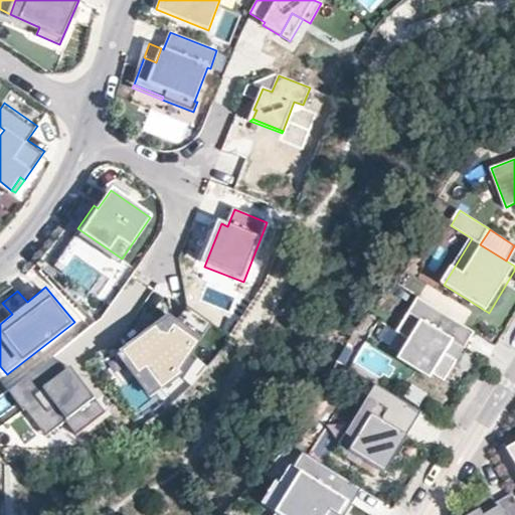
[(464,348),(474,333),(417,298),(397,330),(410,338),(400,353),(400,354),(444,381),(456,361),(444,354),(452,340),(464,348)]
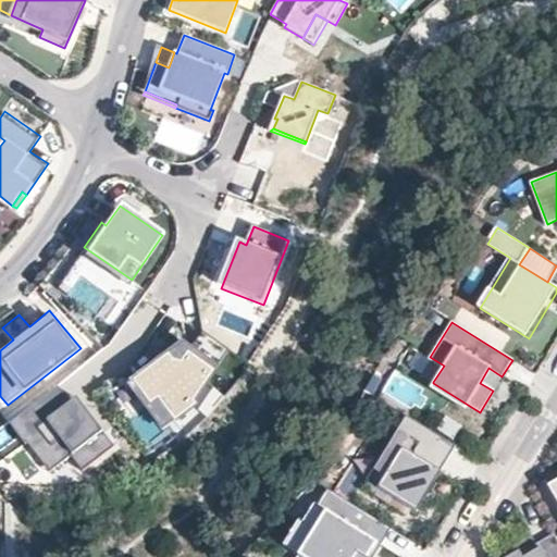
[(229,349),(202,332),(182,363),(174,363),(170,357),(119,397),(131,412),(147,399),(152,406),(159,400),(176,420),(196,404),(194,400),(229,349)]
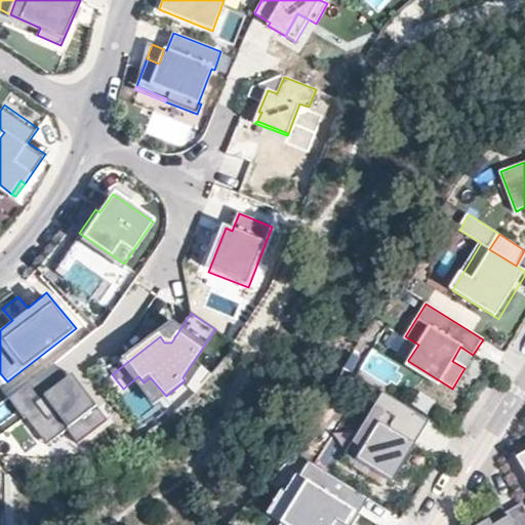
[(408,360),(418,345),(407,337),(397,353),(408,360)]
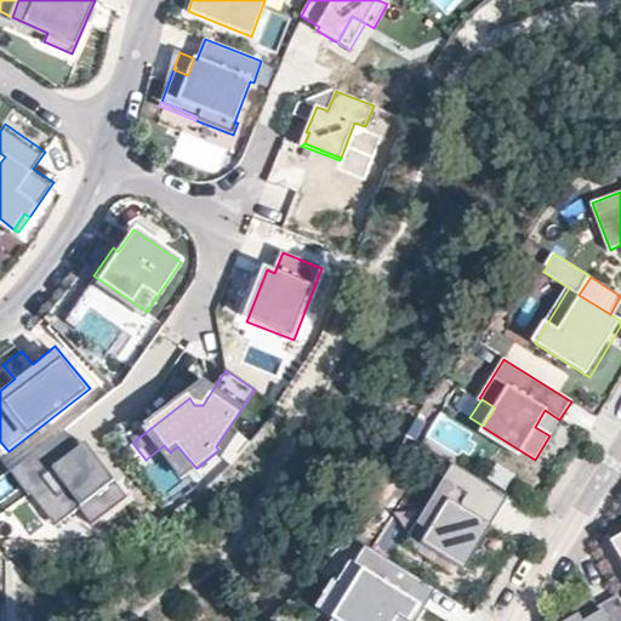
[(545,410),(535,427),(550,436),(559,420),(545,410)]
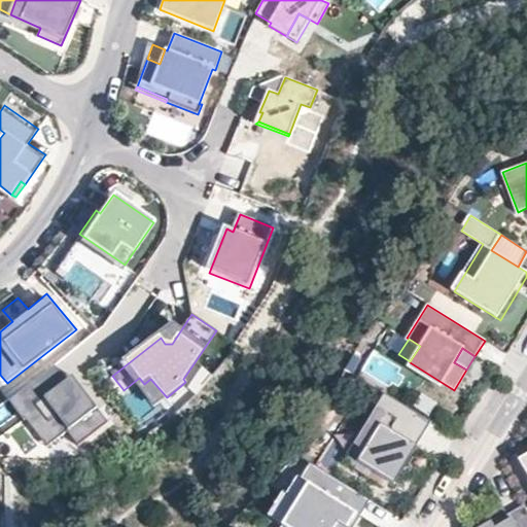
[(69,379),(58,363),(11,399),(27,419),(29,417),(39,409),(61,436),(70,429),(81,444),(111,420),(99,405),(93,410),(69,379)]
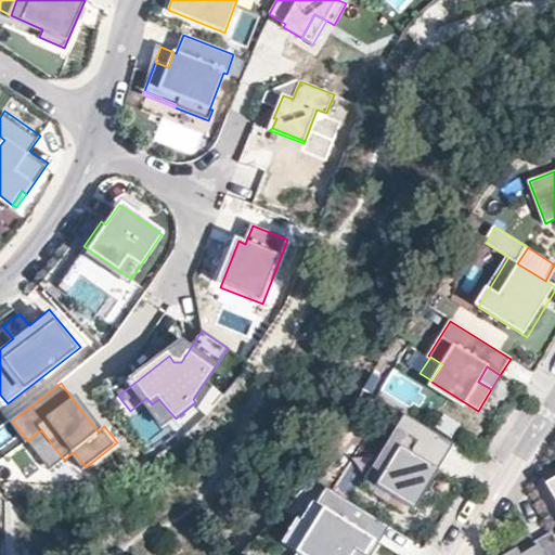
[(73,399),(98,431),(104,426),(79,394),(73,399)]
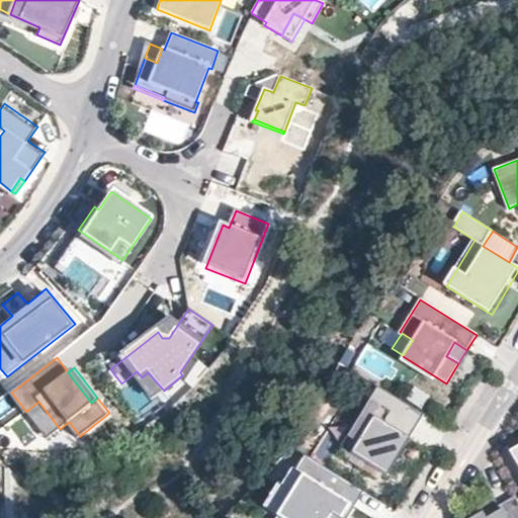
[(422,415),(376,385),(361,411),(371,418),(349,452),(384,475),(422,415)]
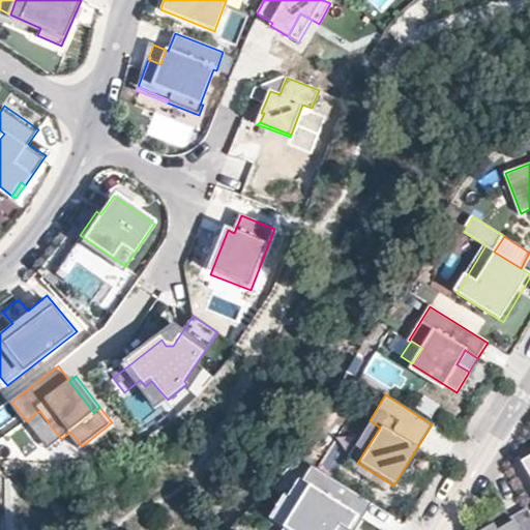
[(424,398),(417,411),(434,419),(441,406),(424,398)]
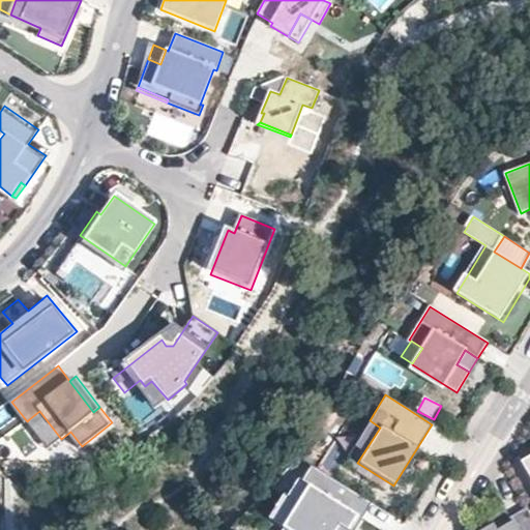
[(61,439),(39,411),(29,419),(50,447),(61,439)]
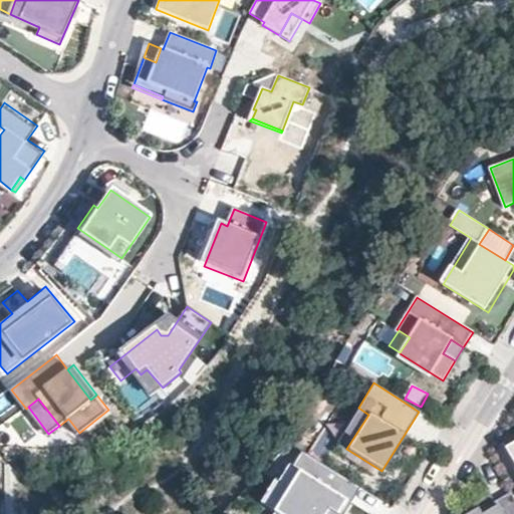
[(336,443),(346,449),(368,415),(358,408),(336,443)]
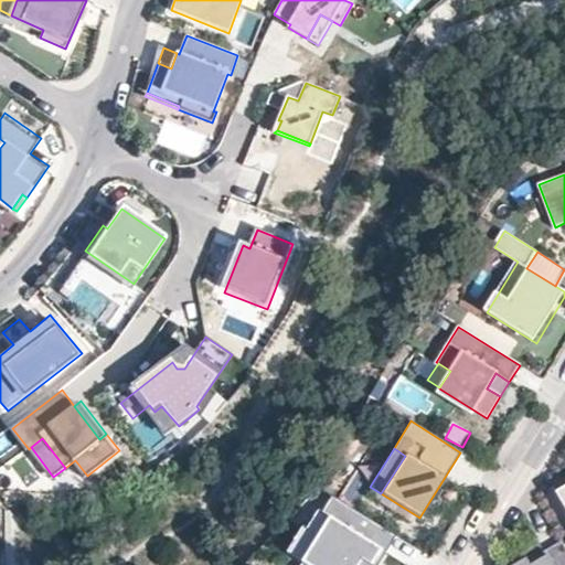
[(451,477),(473,489),(486,468),(464,455),(451,477)]
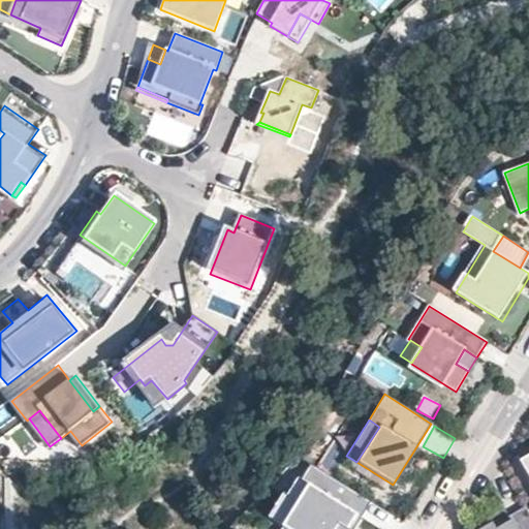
[(528,448),(518,456),(528,475),(528,448)]
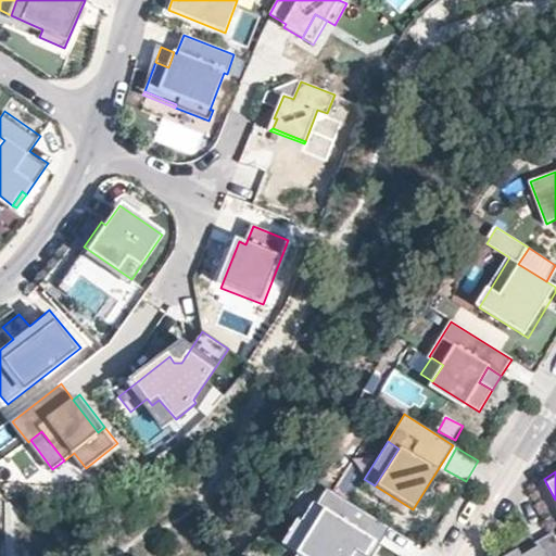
[(379,544),(390,528),(327,489),(317,504),(325,508),(298,553),(303,555),(362,555),(364,554),(365,555),(374,541),(379,544)]
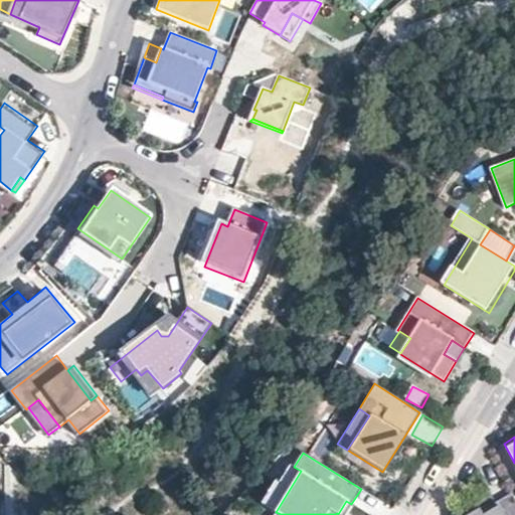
[(276,512),(301,471),(288,463),(263,504),(276,512)]
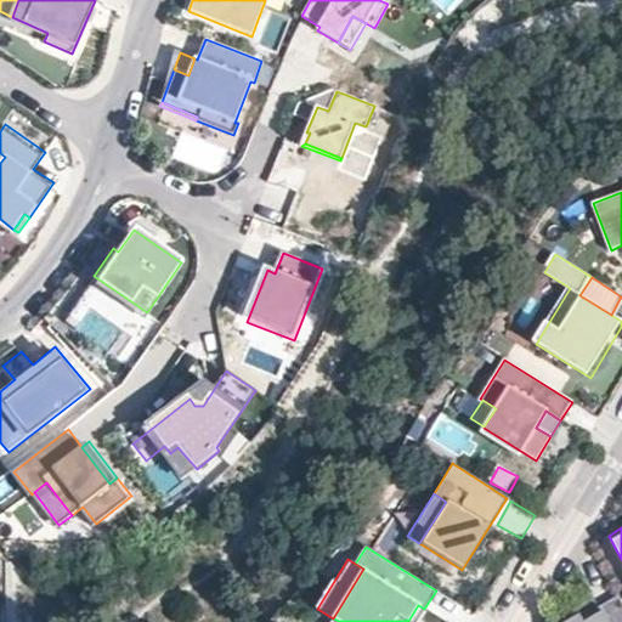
[(621,621),(621,599),(620,595),(600,606),(605,614),(591,621),(584,621),(582,617),(572,621),(621,621)]
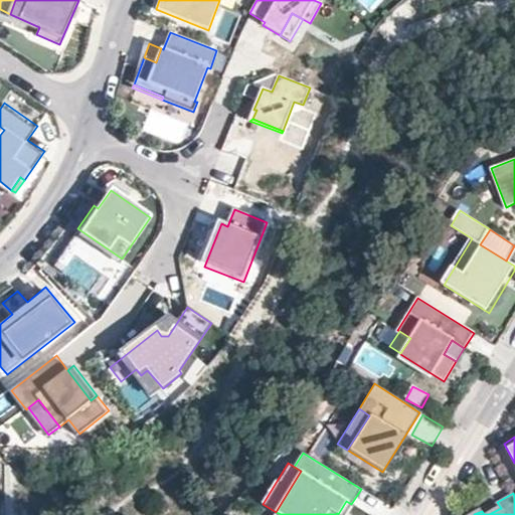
[(346,501),(338,514),(340,514),(344,514),(351,504),(346,501)]
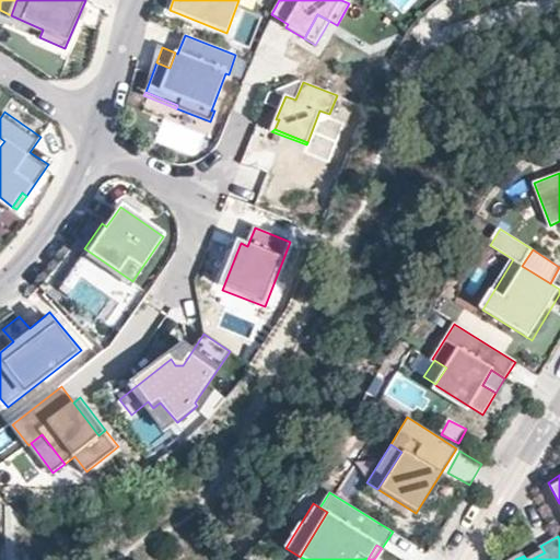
[(532,559),(545,552),(540,546),(524,556),(526,559),(532,559)]
